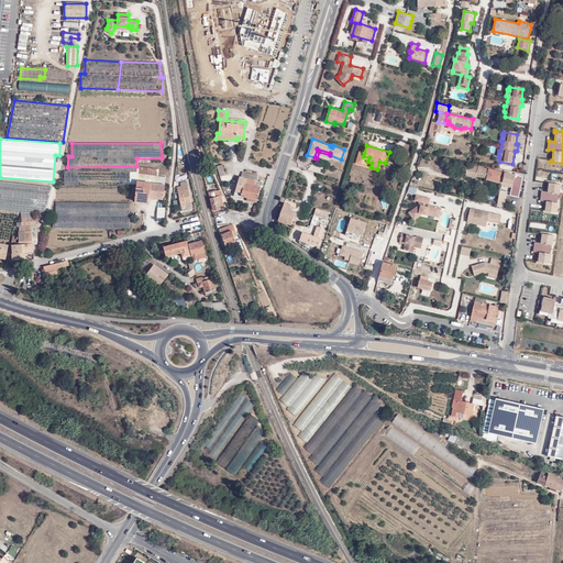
[(359,151),(355,163),(371,167),(372,163),(367,162),(370,157),(363,156),(364,153),(359,151)]
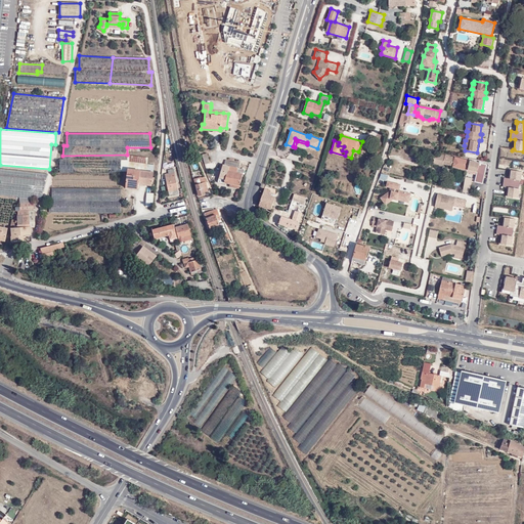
[(127,160),(127,155),(62,156),(62,160),(59,160),(59,172),(120,172),(121,159),(127,160)]
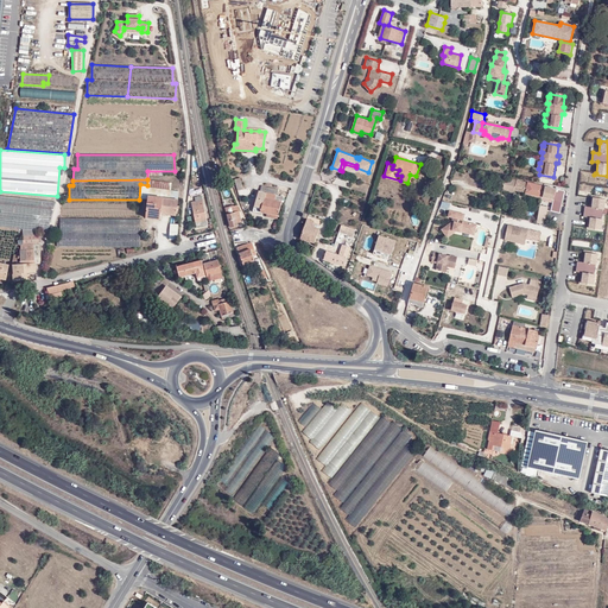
[(514,189),(514,190),(543,196),(545,187),(517,179),(514,189)]
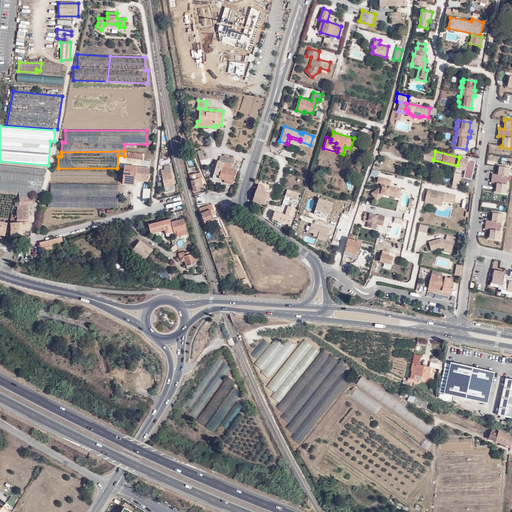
[(144,154),(127,152),(126,157),(138,159),(143,160),(144,154)]
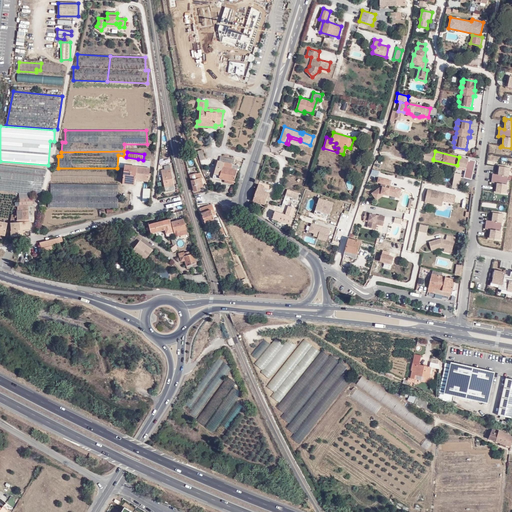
[(138,159),(126,157),(125,164),(137,166),(138,159)]
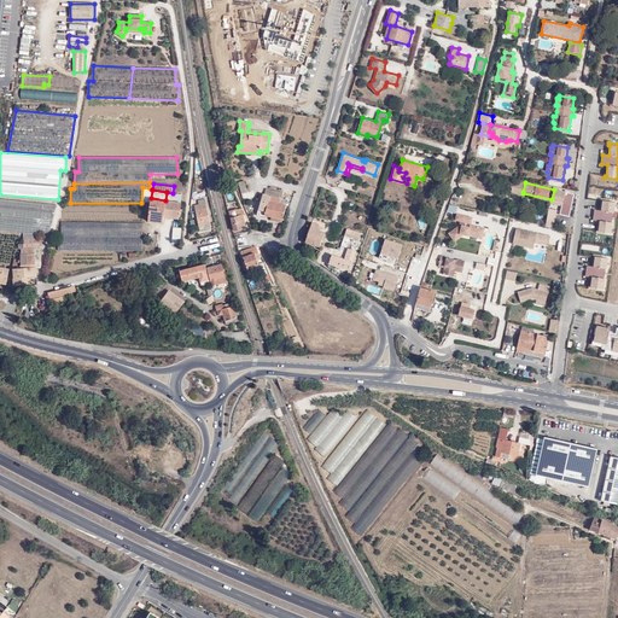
[(564,192),(554,190),(552,199),(561,202),(564,192)]
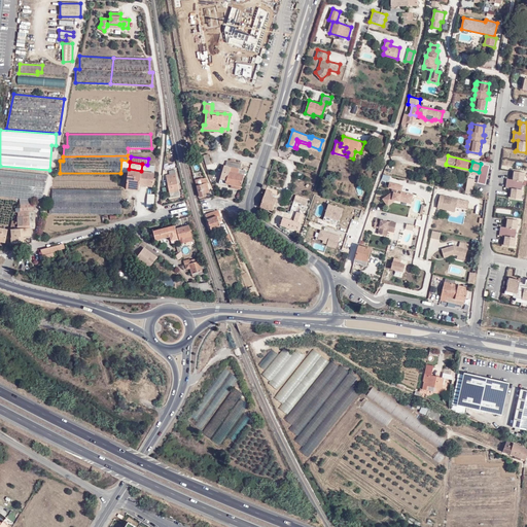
[(154,170),(146,169),(147,165),(142,164),(141,171),(153,173),(154,170)]
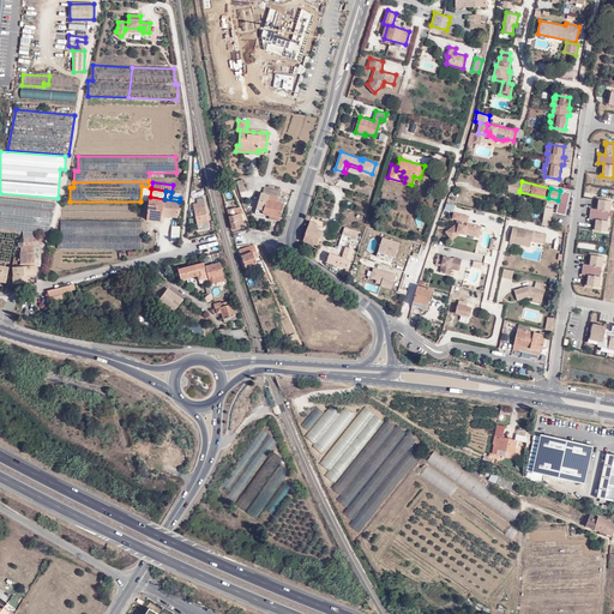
[(257,211),(269,214),(280,217),(284,198),(278,197),(263,192),(262,192),(257,211)]
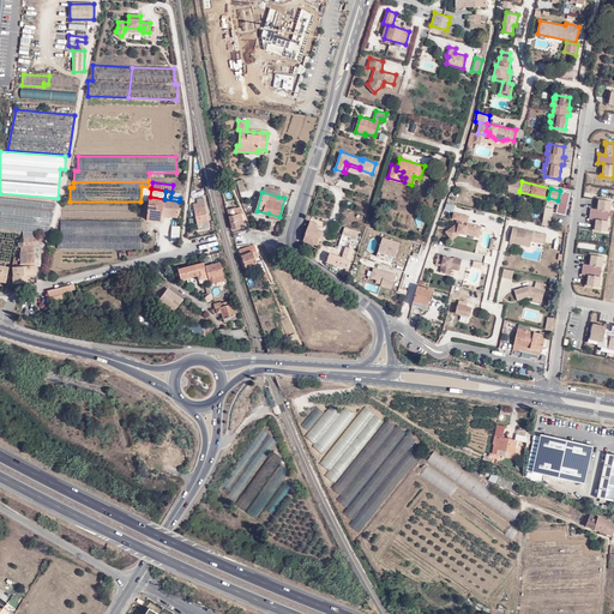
[(557,212),(565,215),(570,196),(563,193),(561,199),(561,203),(559,202),(557,212)]
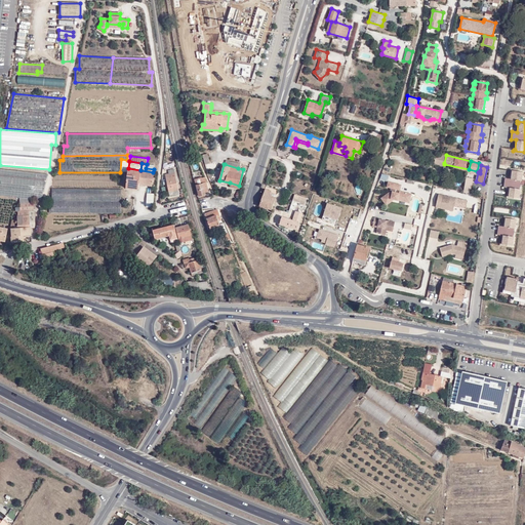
[(0,196),(14,198),(40,201),(46,174),(0,168),(0,196)]
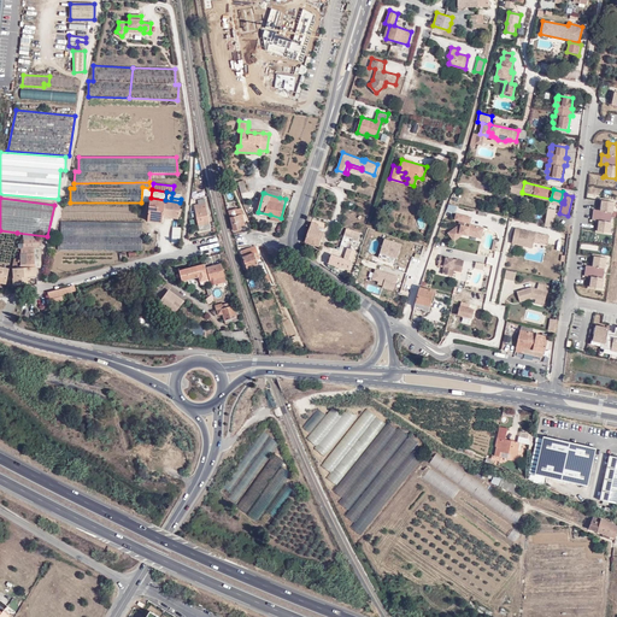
[(165,200),(151,198),(148,215),(163,217),(165,200)]
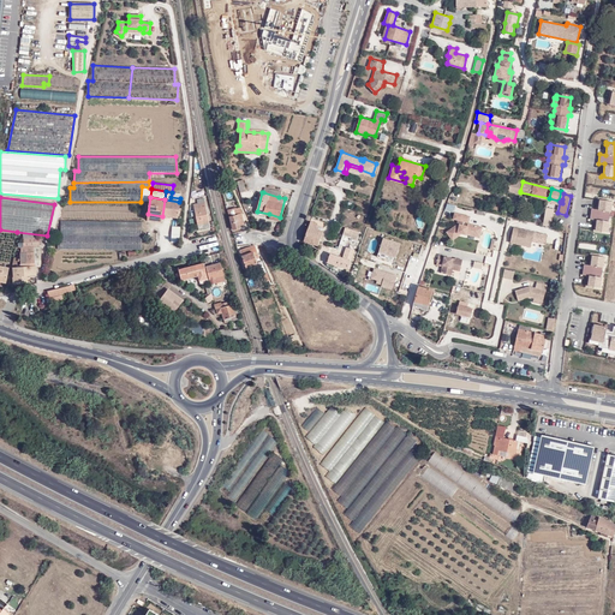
[(608,232),(613,201),(613,198),(598,197),(597,199),(599,199),(598,209),(591,208),(590,218),(596,219),(595,231),(593,230),(593,232),(608,233),(608,232)]
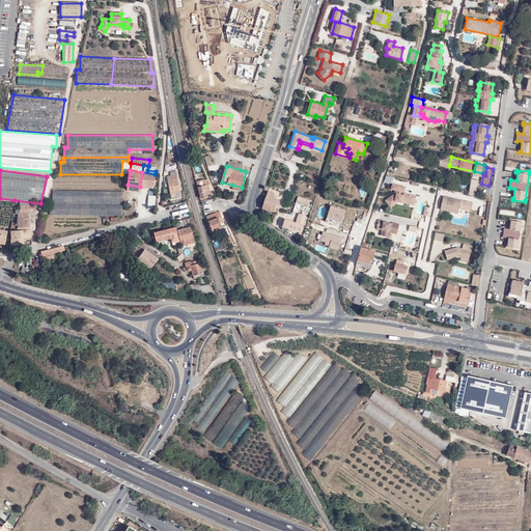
[(171,199),(180,196),(175,171),(169,172),(170,175),(167,176),(171,199)]
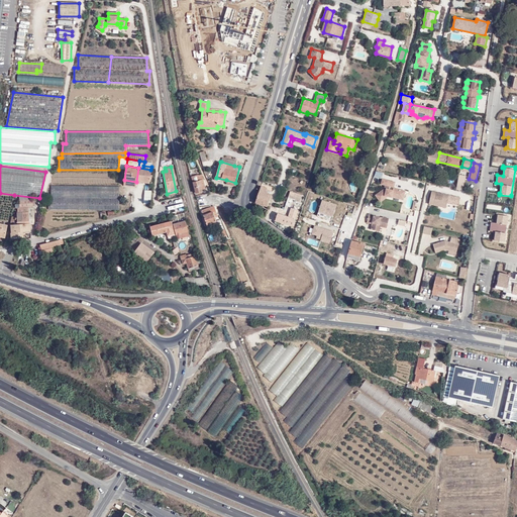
[(149,183),(150,170),(138,168),(136,182),(149,183)]
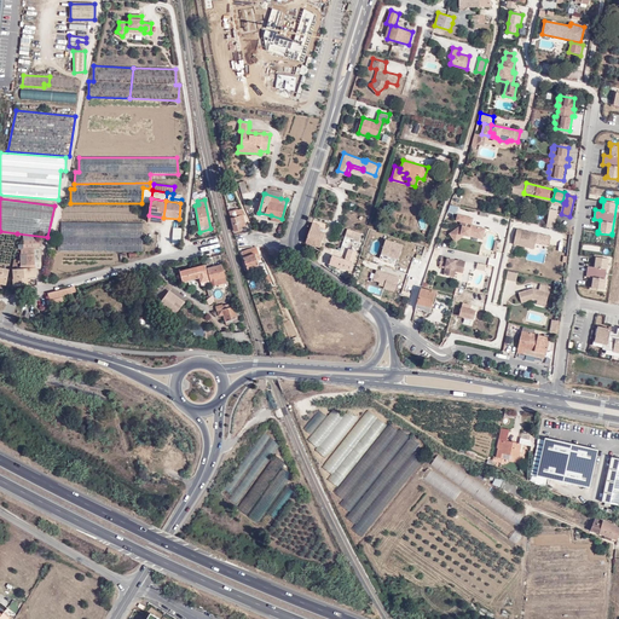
[(238,212),(230,213),(235,231),(243,229),(241,223),(244,221),(243,217),(241,218),(238,212)]
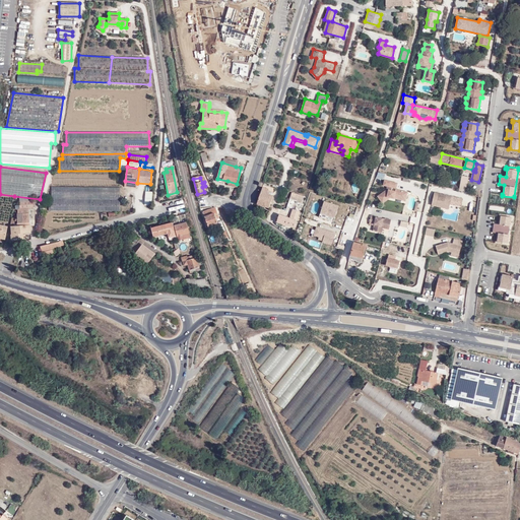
[(258,203),(269,206),(275,188),(263,185),(258,203)]
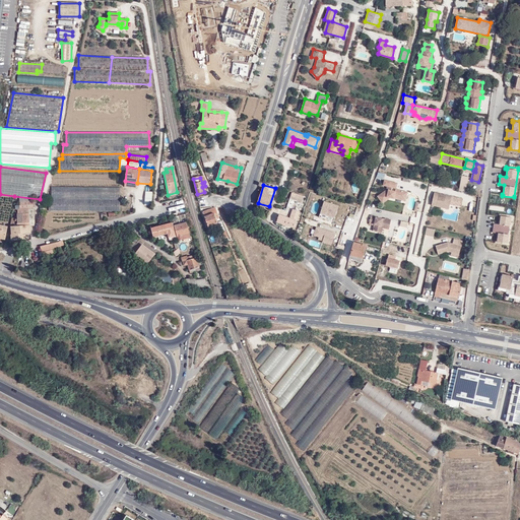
[(49,211),(120,211),(120,188),(52,188),(52,199),(49,199),(49,211)]
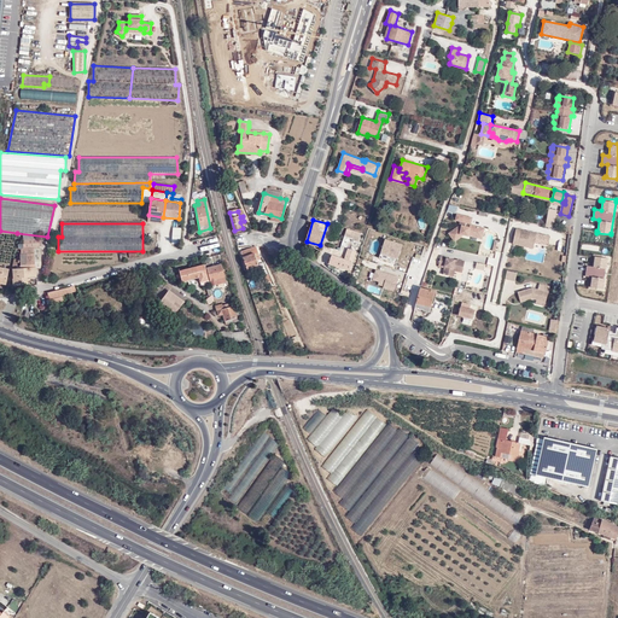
[(462,225),(461,227),(459,226),(449,233),(455,240),(460,238),(458,235),(461,233),(468,235),(470,232),(478,234),(483,235),(484,228),(479,227),(471,225),(470,227),(462,225)]
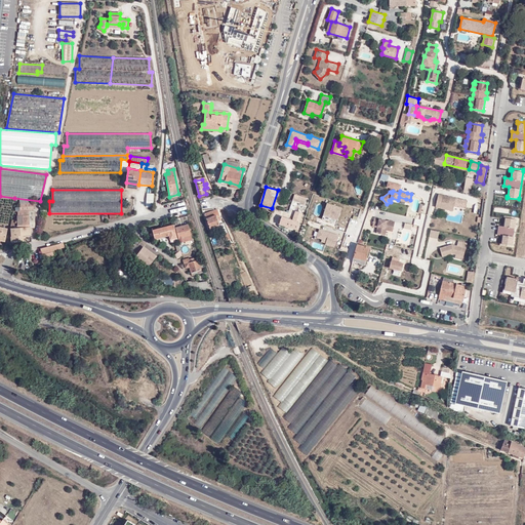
[(146,207),(153,208),(155,194),(148,193),(146,207)]
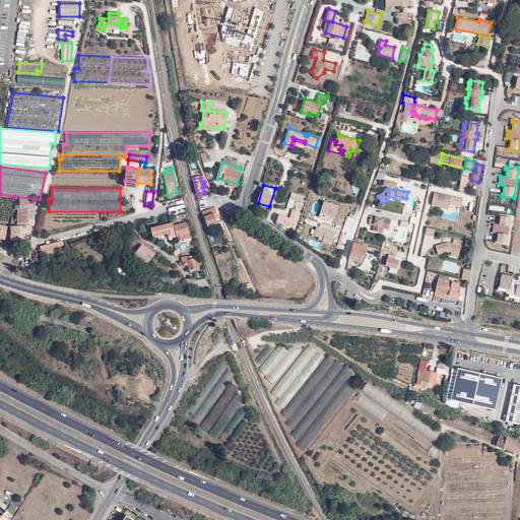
[(450,203),(452,196),(435,192),(432,204),(449,208),(450,203)]
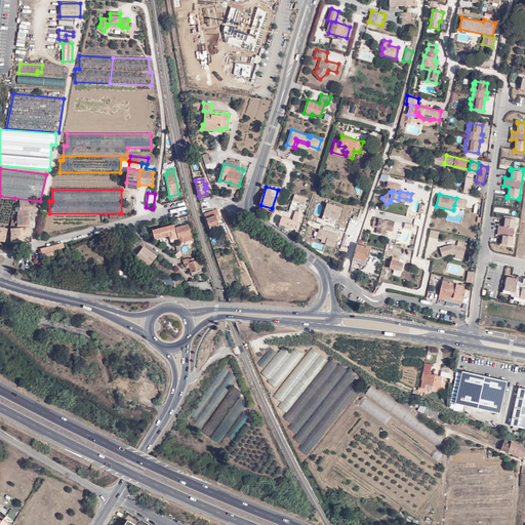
[(294,200),(305,204),(307,198),(296,195),(294,200)]
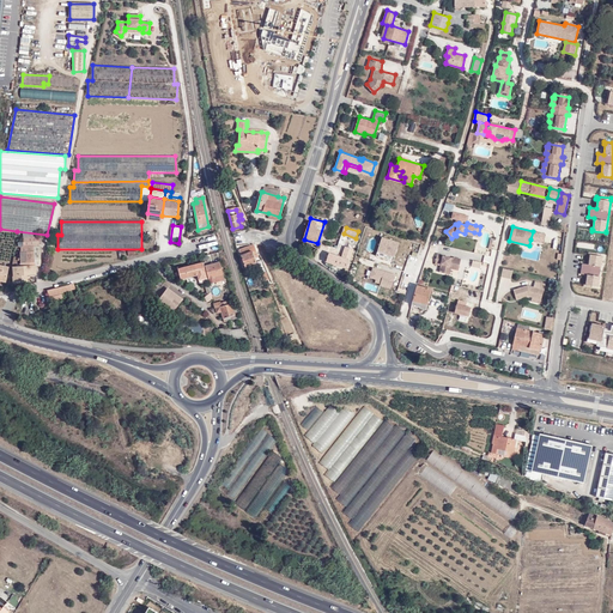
[(542,242),(545,234),(533,231),(530,240),(542,242)]
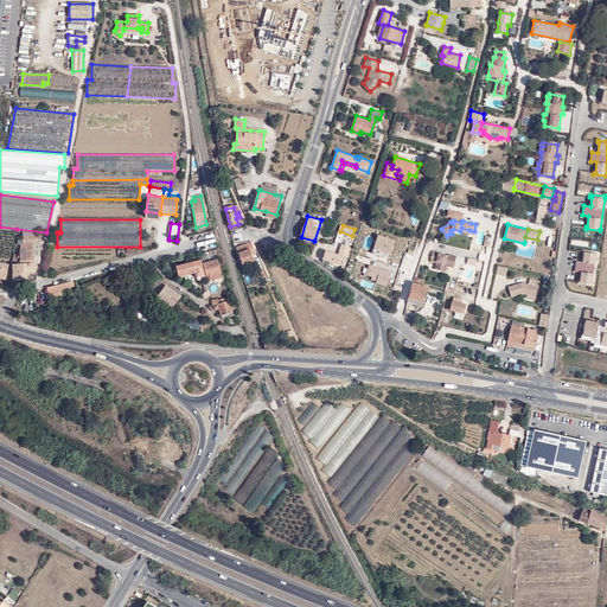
[(33,254),(33,244),(38,244),(38,235),(29,235),(29,234),(24,232),(24,236),(23,236),(23,244),(20,244),(20,250),(19,250),(19,255),(33,254)]
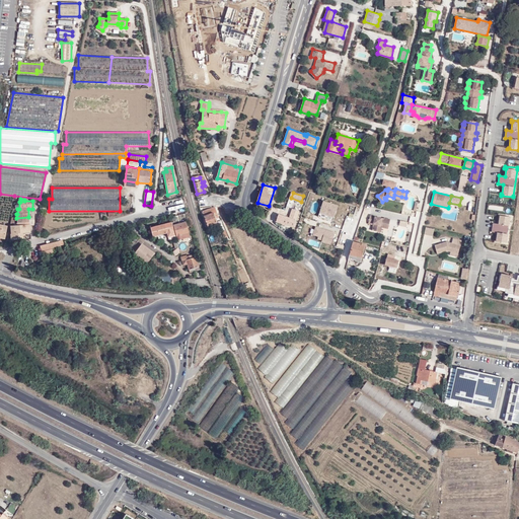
[(339,206),(323,201),(318,217),(332,222),(339,206)]
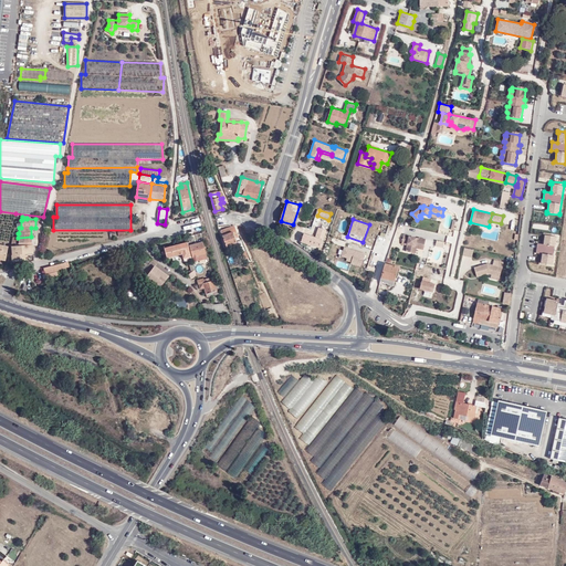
[(240,242),(234,227),(220,231),(226,247),(227,247),(239,242),(240,242)]
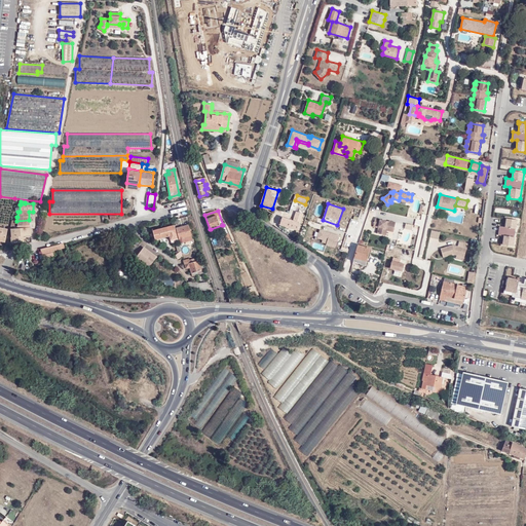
[(280,224),(297,229),(303,213),(296,211),(294,219),(283,216),(280,224)]
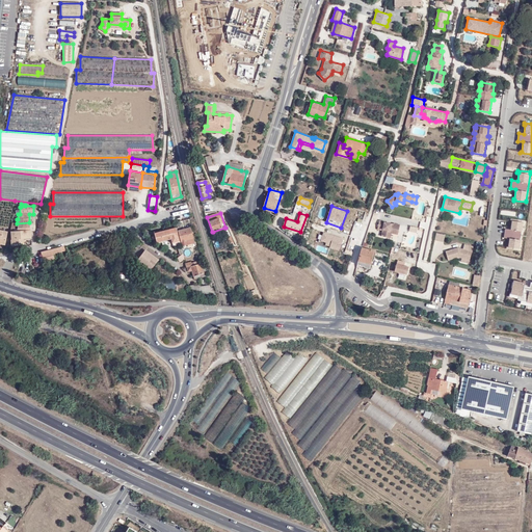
[(520,249),(523,222),(524,220),(511,219),(510,221),(512,221),(510,230),(505,229),(504,237),(509,238),(508,247),(507,247),(507,249),(520,250),(520,249)]
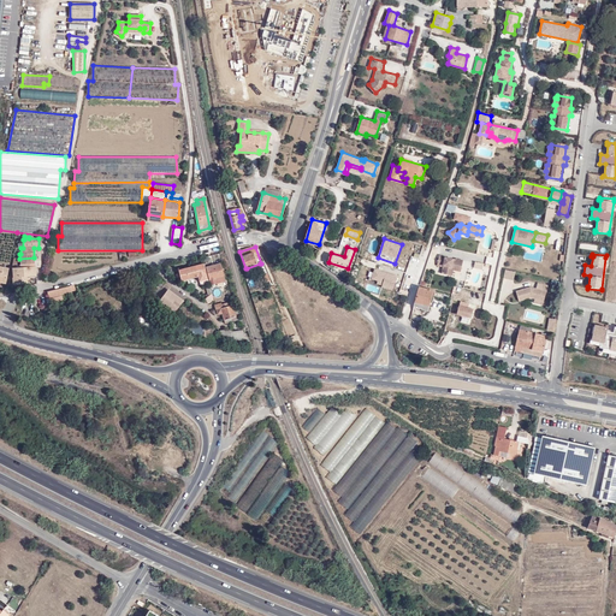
[(445,258),(446,256),(439,255),(437,266),(444,267),(442,274),(452,277),(454,271),(461,272),(463,260),(456,259),(456,260),(445,258)]
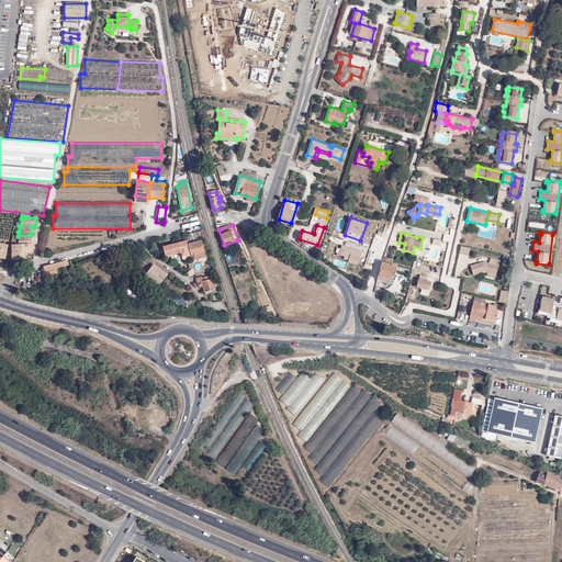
[(25,244),(31,244),(31,239),(31,238),(15,238),(13,245),(11,245),(12,255),(21,255),(21,258),(25,258),(25,253),(25,249),(25,244)]
